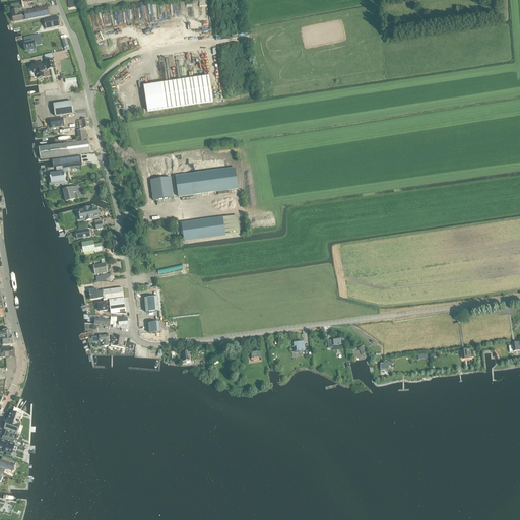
[(14,22),(19,21),(49,15),(48,7),(26,11),(26,10),(20,12),(20,11),(18,11),(18,9),(11,11),(14,22)]
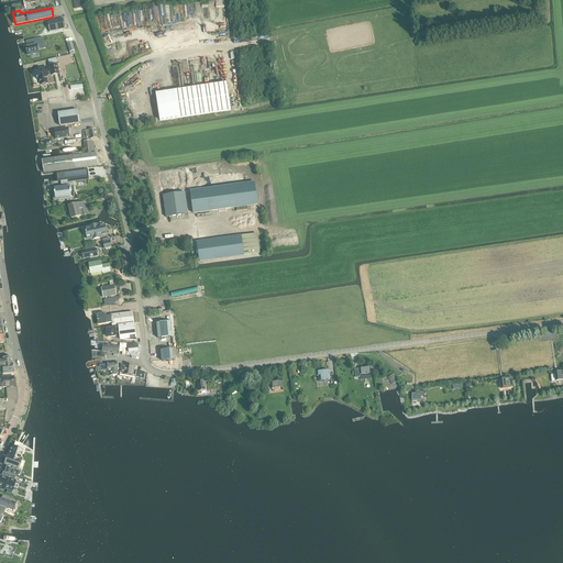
[(50,32),(65,29),(63,19),(47,22),(50,32)]
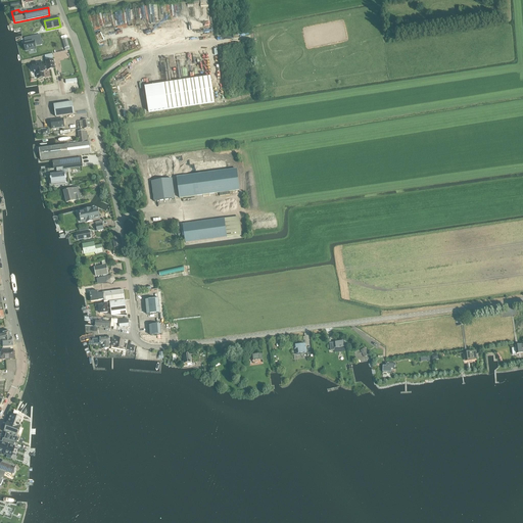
[(35,46),(37,46),(37,41),(25,44),(26,50),(36,48),(35,46)]
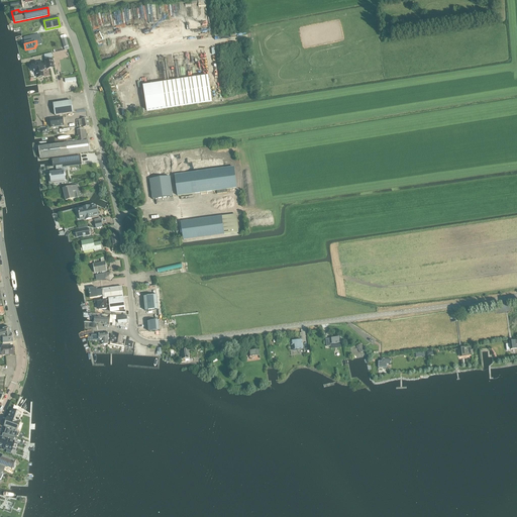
[(32,66),(31,66),(32,71),(33,71),(33,72),(36,72),(37,78),(43,77),(42,70),(44,70),(44,69),(47,69),(47,70),(55,68),(52,55),(44,56),(46,66),(43,67),(42,62),(31,64),(32,66)]
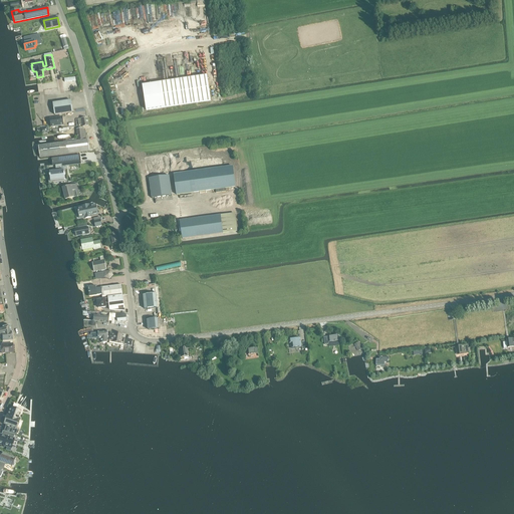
[(207,76),(143,85),(146,110),(211,101),(207,76)]
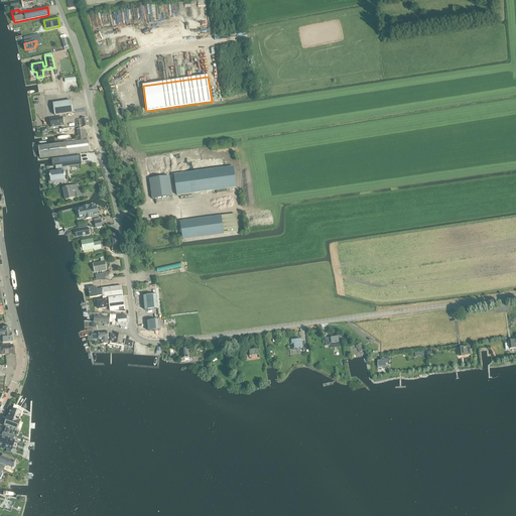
[(54,115),(73,113),(72,101),(53,104),(54,115)]
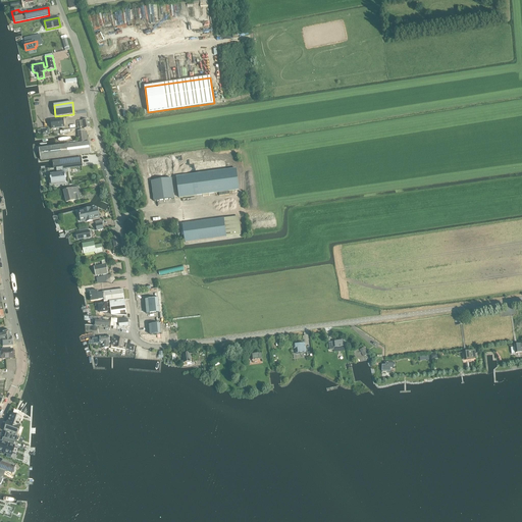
[(64,126),(63,119),(51,120),(52,128),(64,126)]
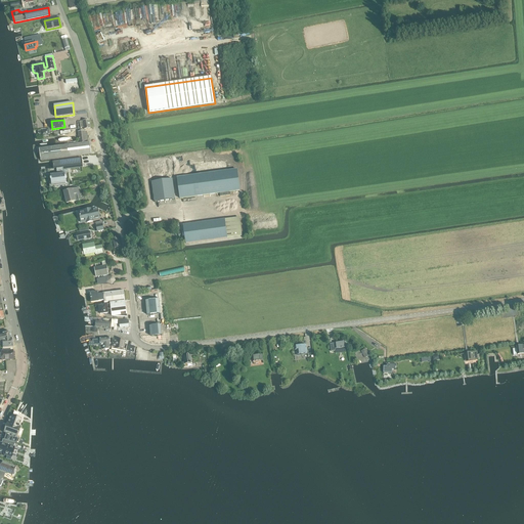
[(84,129),(90,128),(89,120),(80,122),(81,128),(84,127),(84,129)]
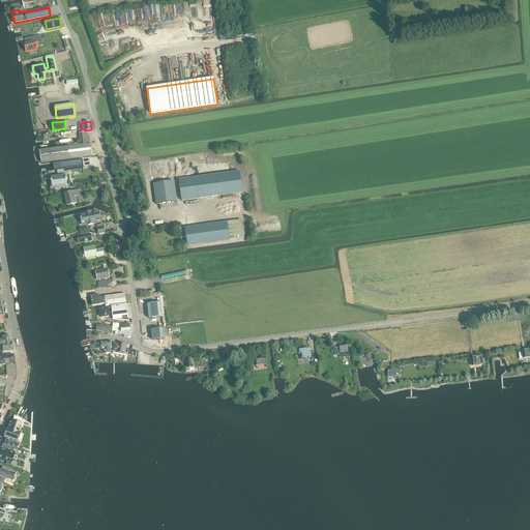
[(42,133),(38,133),(39,137),(42,136),(42,139),(49,138),(49,136),(51,136),(50,129),(42,130),(42,133)]
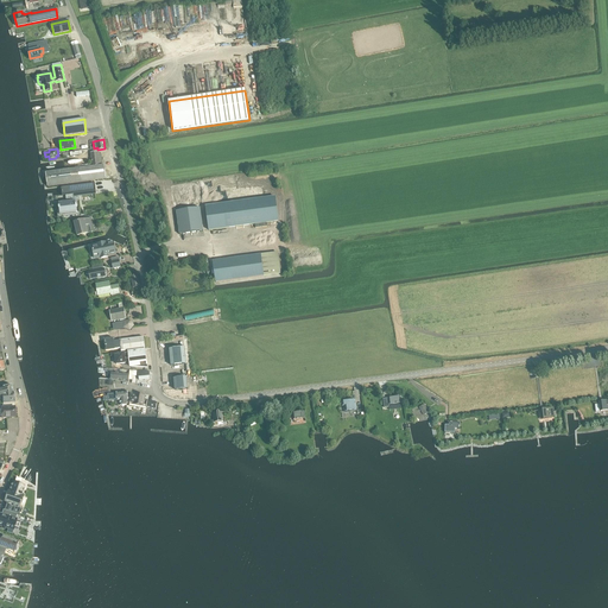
[(93,166),(103,165),(101,152),(92,153),(93,166)]
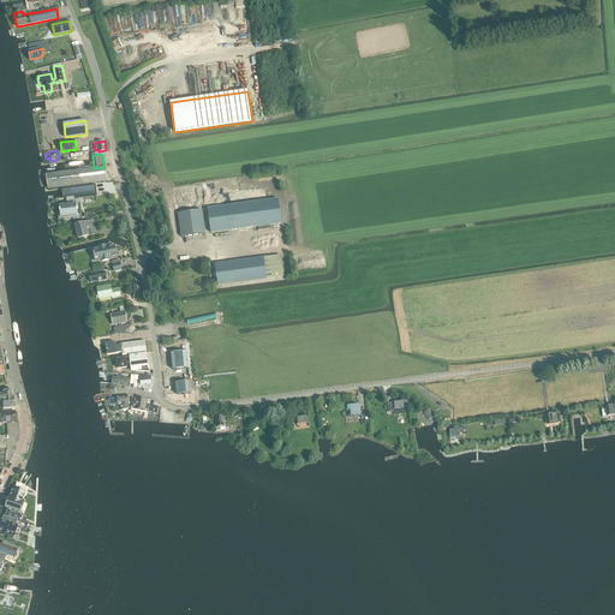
[(48,189),(107,181),(106,167),(47,175),(48,189)]
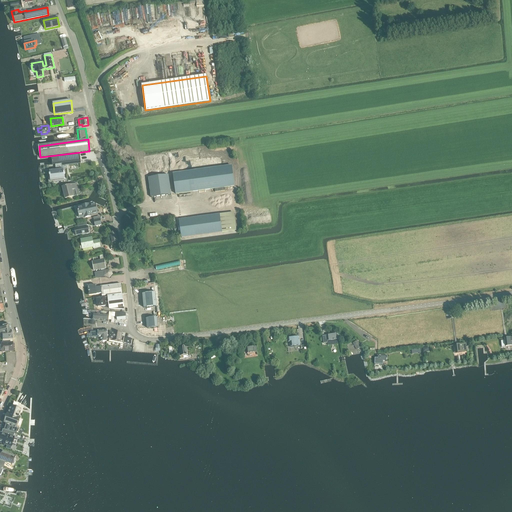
[(52,183),(65,181),(63,169),(62,166),(81,163),(80,155),(72,156),(71,155),(51,158),(52,164),(55,164),(56,170),(50,171),(51,181),(52,180),(52,183)]
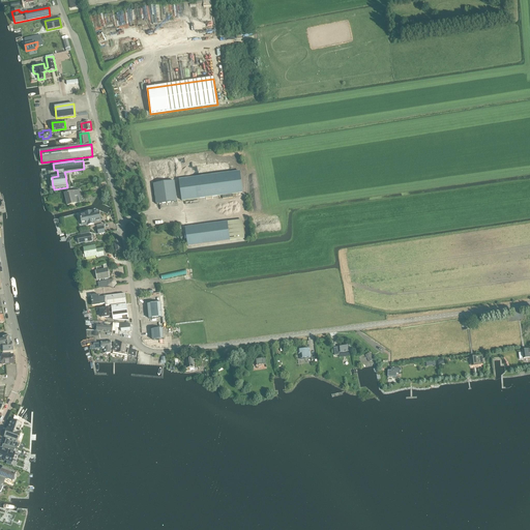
[(182,201),(242,193),(239,171),(179,179),(182,201)]
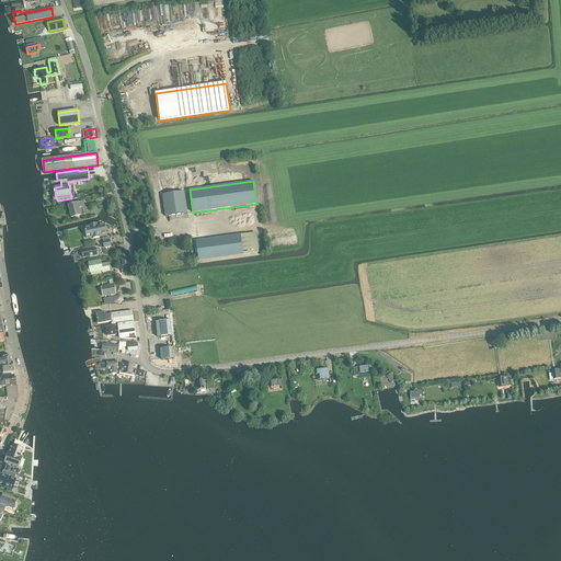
[(184,192),(162,195),(165,216),(175,215),(187,213),(184,192)]
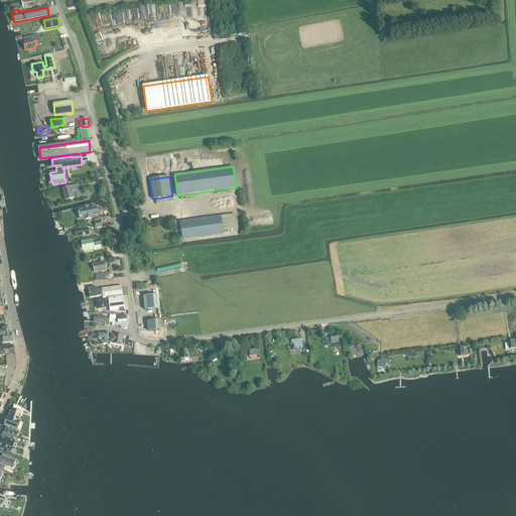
[(80,197),(79,189),(78,185),(68,187),(63,188),(62,188),(66,200),(80,197)]
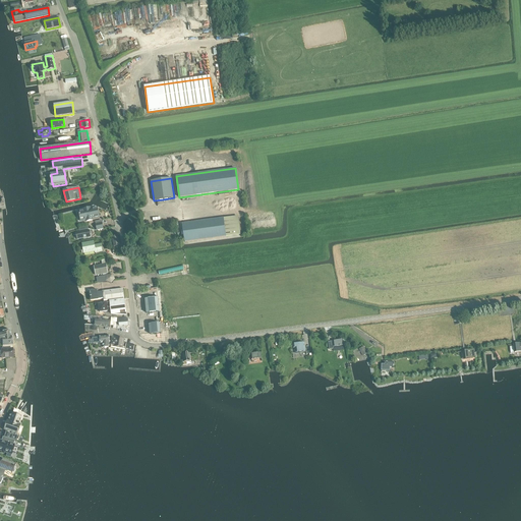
[(83,209),(84,211),(78,212),(80,219),(87,218),(88,221),(93,220),(92,218),(95,217),(95,218),(99,217),(97,208),(90,209),(90,208),(83,209)]
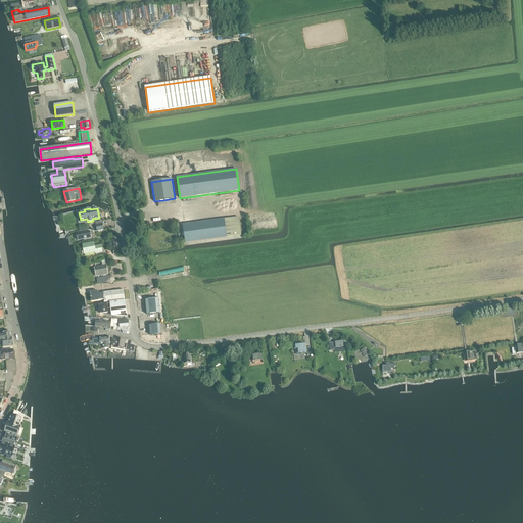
[(227,237),(224,219),(183,225),(185,242),(227,237)]
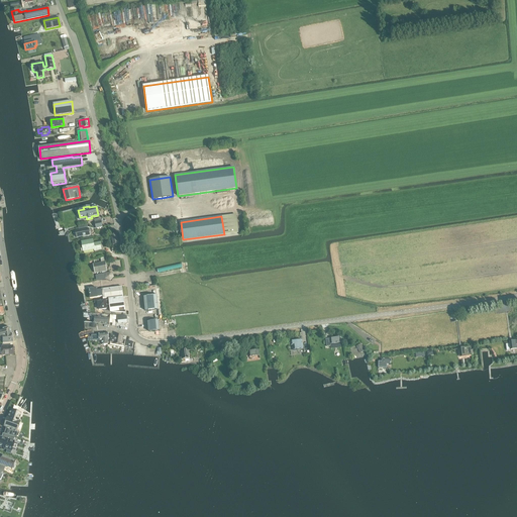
[(90,235),(89,228),(76,230),(77,237),(90,235)]
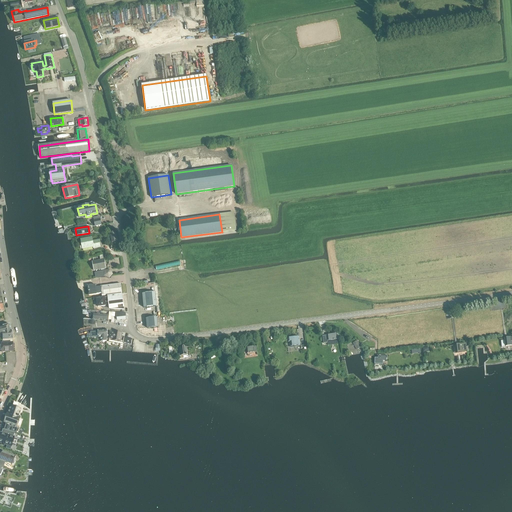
[(80,244),(81,249),(83,248),(83,249),(93,247),(93,248),(100,247),(99,240),(92,241),(92,237),(81,239),(82,244),(80,244)]
